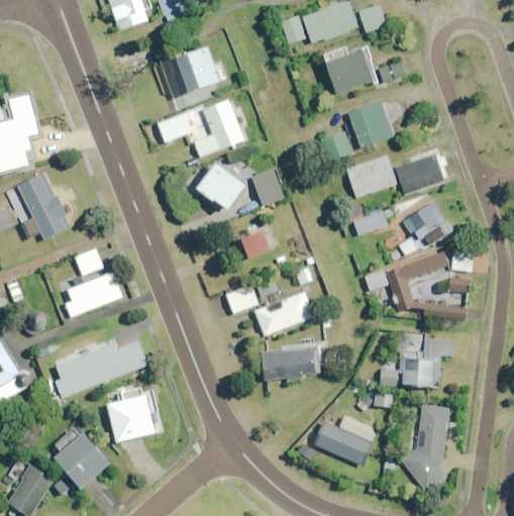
[(107,0),(118,30),(146,20),(142,9),(149,7),(146,0),(107,0)]
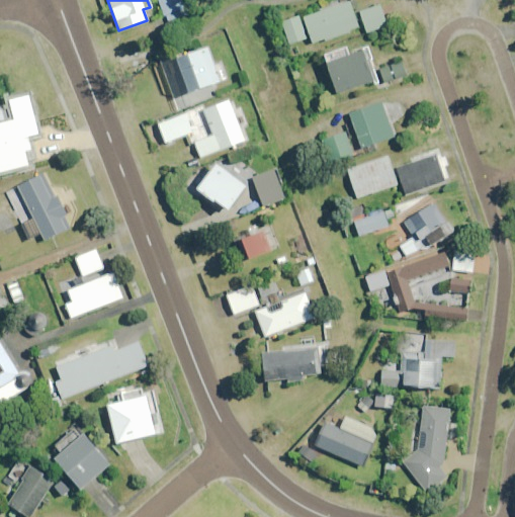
[(158,0),(167,21),(191,12),(186,0),(158,0)]
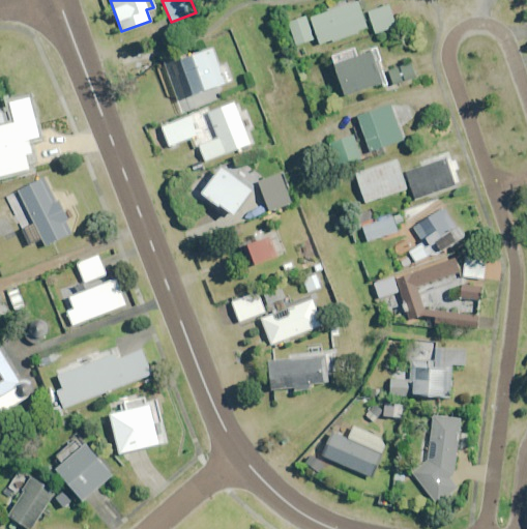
[(310,18),(316,36),(319,46),(367,30),(357,2),(310,18)]
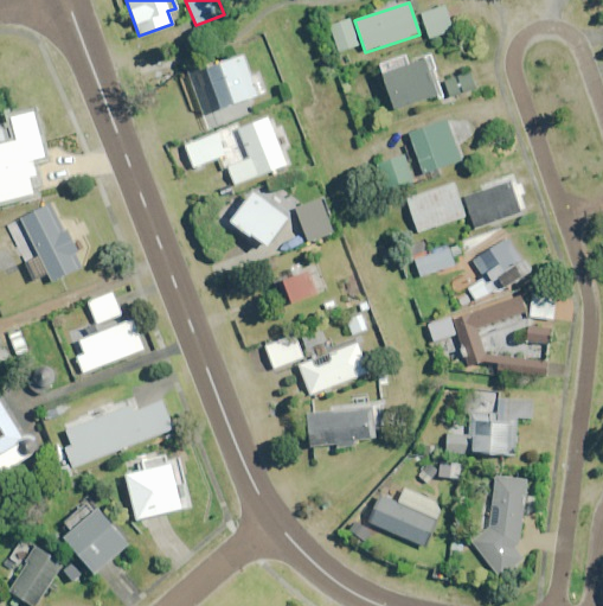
[(451,31),(443,6),(419,14),(428,38),(451,31)]
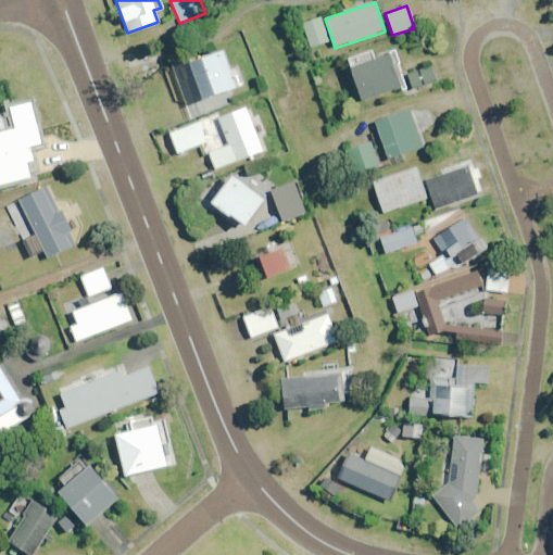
[(331,38),(325,19),(306,25),(313,45),(331,38)]
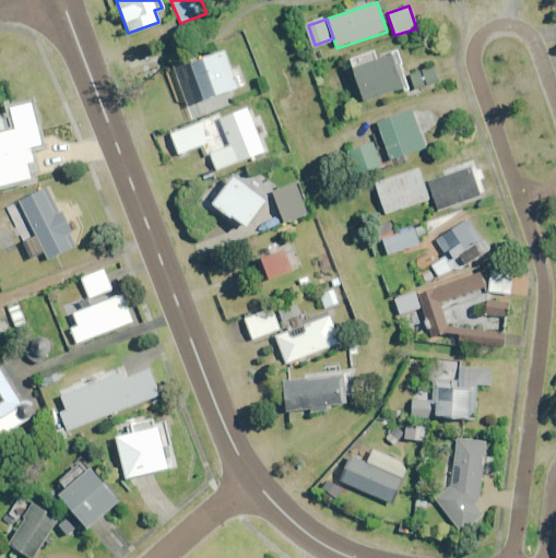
[(236,88),(223,50),(173,68),(185,103),(202,97),(202,99),(236,88)]
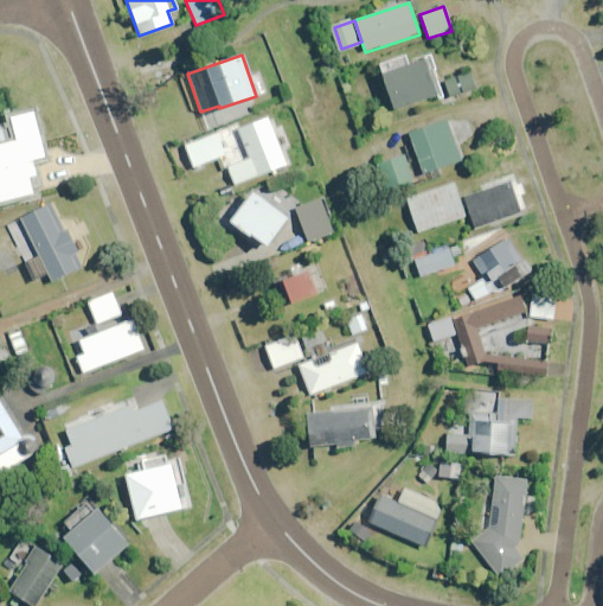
[(440,95),(429,59),(408,65),(404,56),(380,63),(395,109),(440,95)]
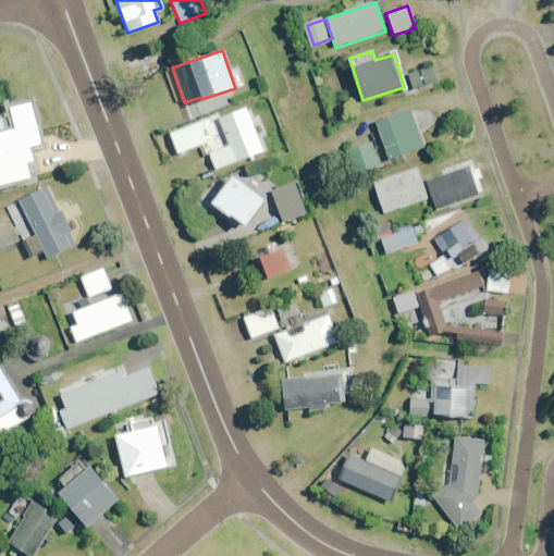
[(436,81),(431,65),(407,75),(413,90),(436,81)]
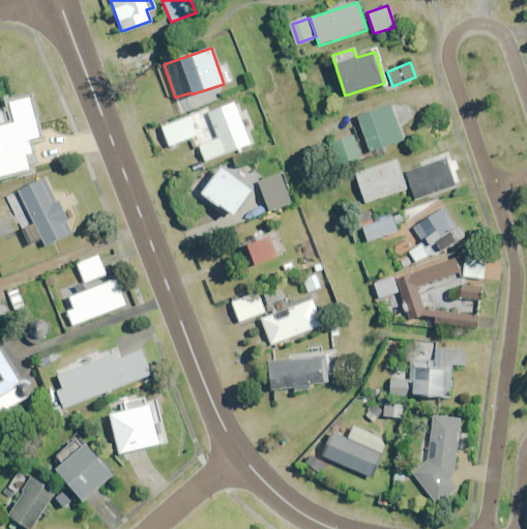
[(4,122),(1,111),(0,111),(0,176),(29,169),(25,155),(32,153),(28,140),(38,137),(29,97),(8,103),(12,120),(4,122)]
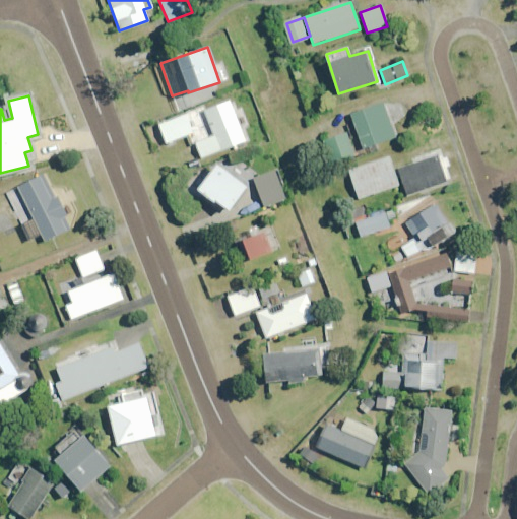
[(245,141),(230,101),(193,115),(200,135),(193,137),(200,158),(245,141)]
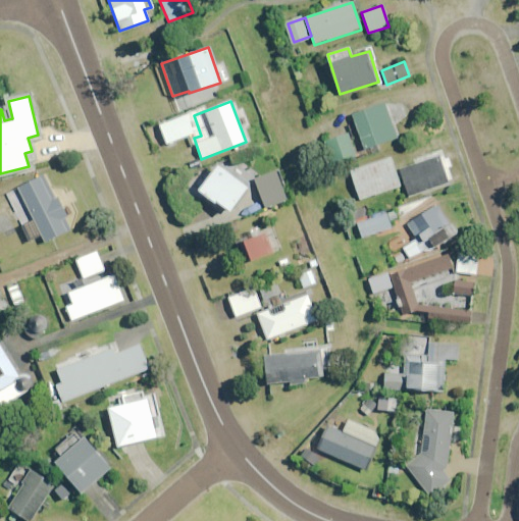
[(397,138),(384,102),(352,113),(363,149),(397,138)]
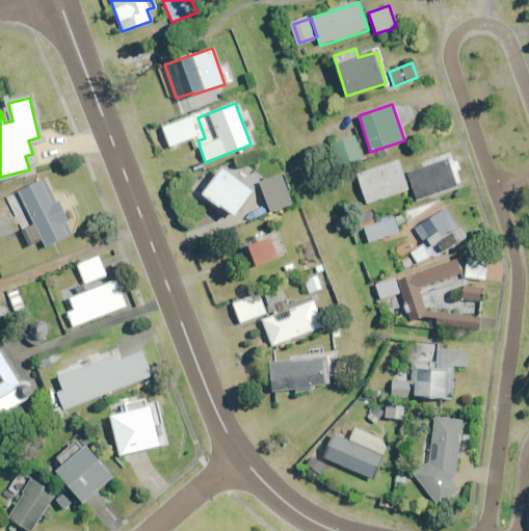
[(196,136),(189,116),(161,126),(168,147),(196,136)]
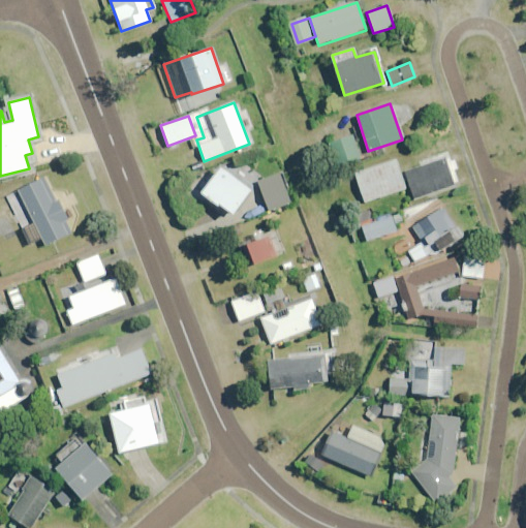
[(454,186),(444,158),(404,173),(413,199),(454,186)]
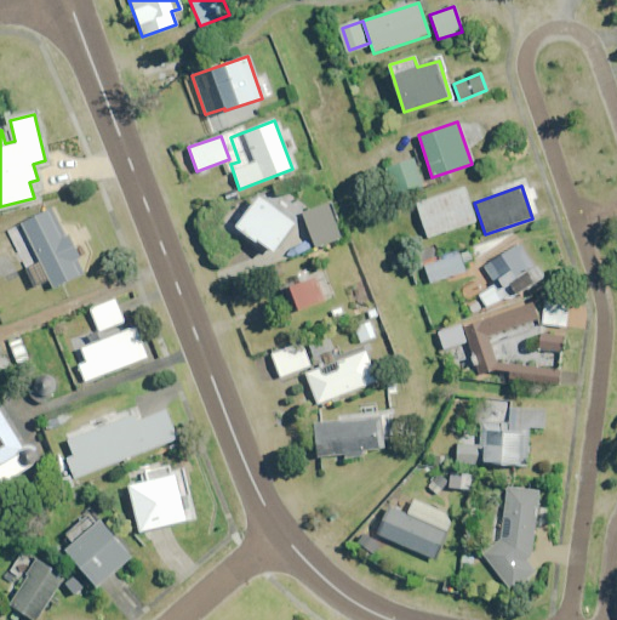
[(474,221),(463,187),(415,203),(426,237),(474,221)]
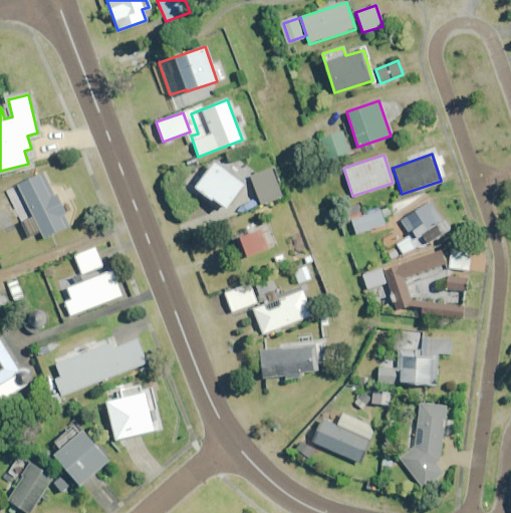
[(244,184),(214,162),(196,187),(226,209),(244,184)]
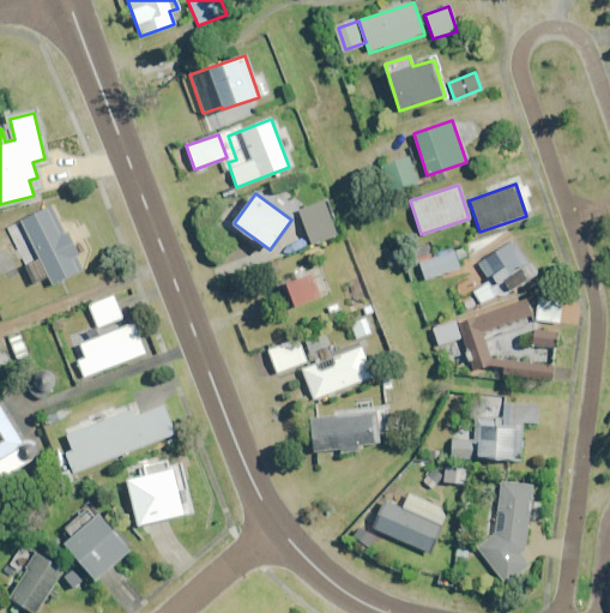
[(336,234),(322,200),(299,211),(313,244),(336,234)]
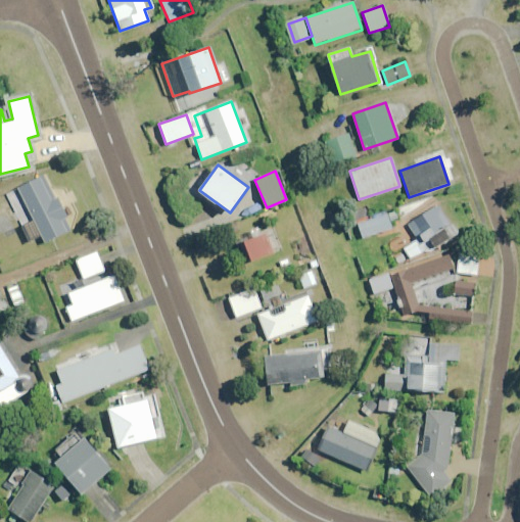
[(44,243),(71,229),(65,219),(68,218),(58,198),(56,199),(43,176),(6,195),(30,240),(40,235),(44,243)]
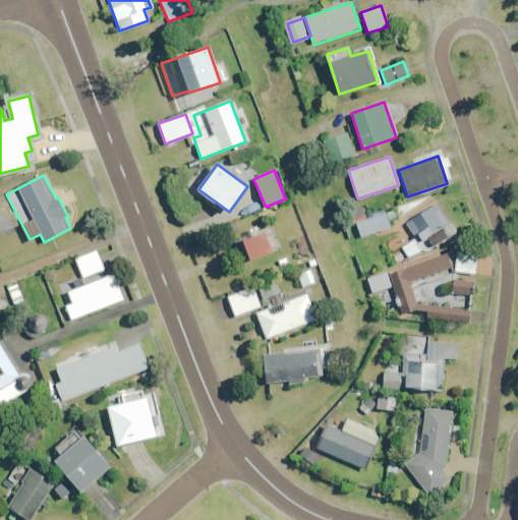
[(419,239),(403,248),(409,258),(425,248),(426,251),(454,234),(436,206),(408,222),(419,239)]
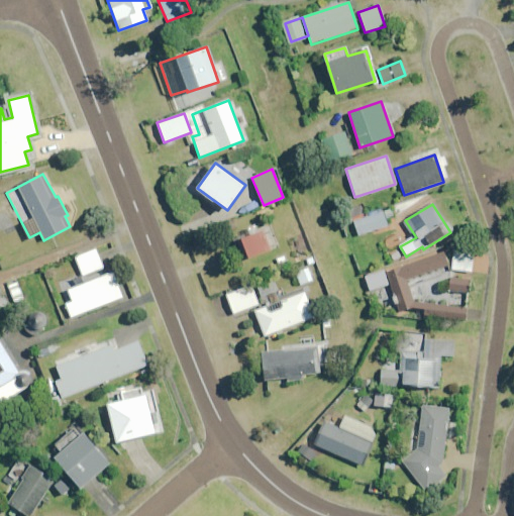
[(386,225),(381,211),(351,221),(357,236),(386,225)]
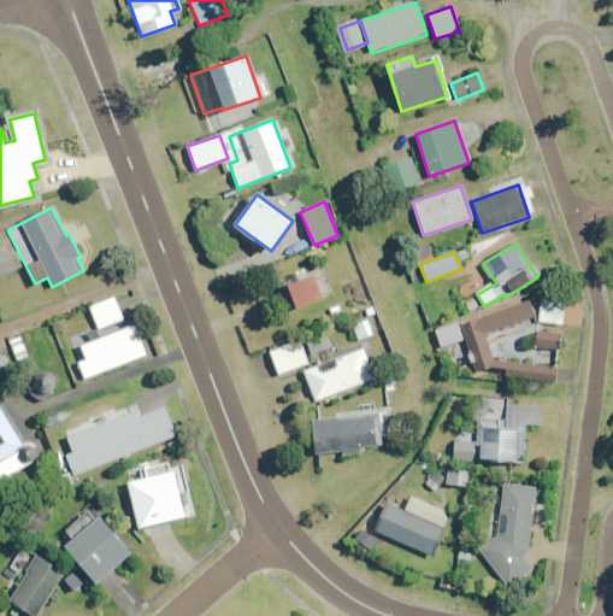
[(331,294),(323,270),(283,286),(293,310),(331,294)]
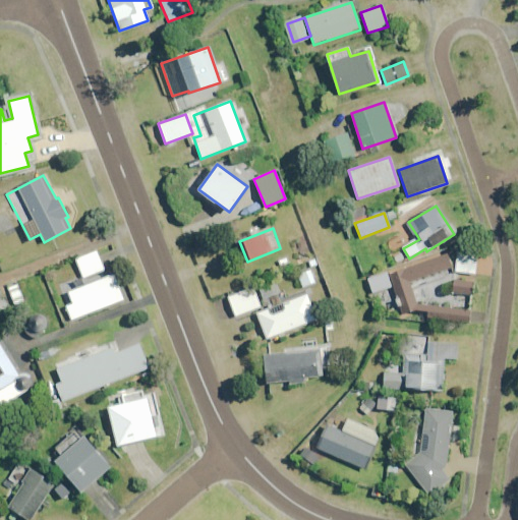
[(123,300),(113,275),(106,278),(95,250),(74,257),(84,285),(67,292),(71,304),(65,306),(70,320),(123,300)]
